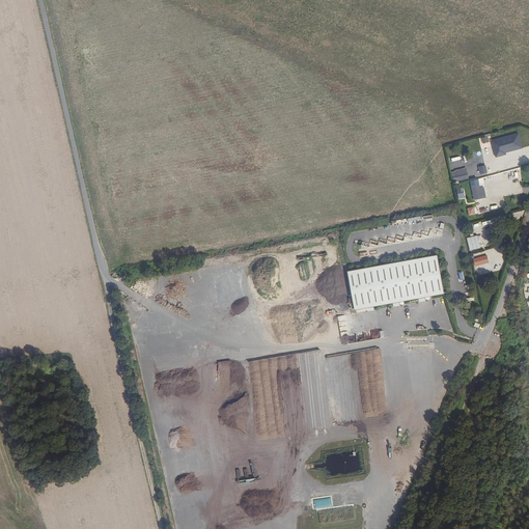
[(519,131),(490,137),(489,133),(480,135),(481,141),(490,139),(491,144),(488,145),(489,151),(494,151),(495,155),(506,152),(505,149),(522,146),(519,131)]
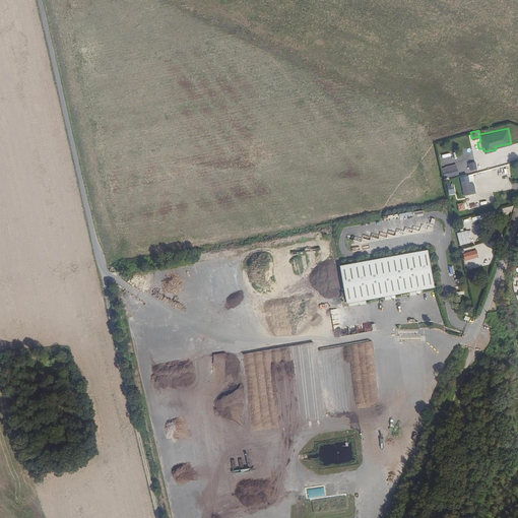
[(467,162),(469,169),(484,166),(483,159),(476,162),(475,159),(467,162)]
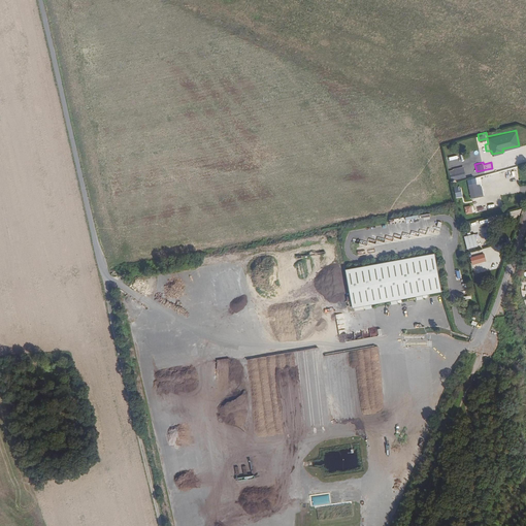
[(462,164),(448,168),(451,178),(465,175),(462,164)]
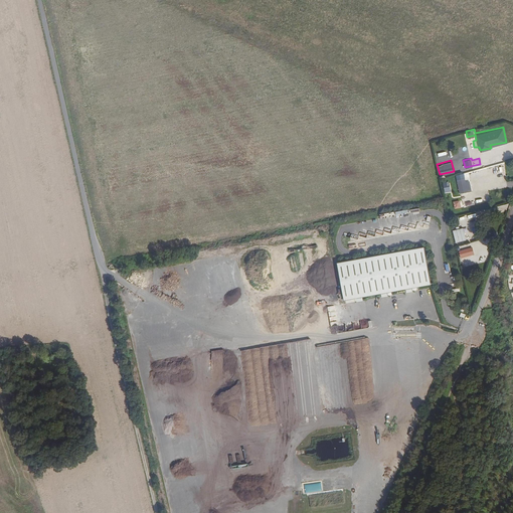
[(494,168),(492,168),(491,172),(500,174),(502,167),(495,165),(494,168)]
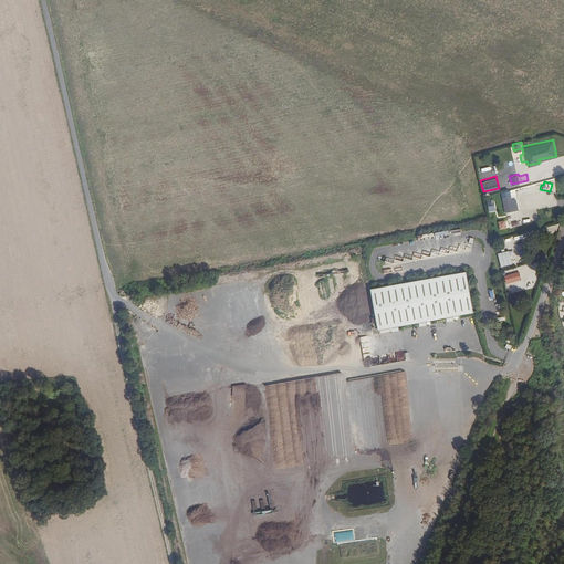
[(500,196),(503,211),(517,208),(514,192),(500,196)]
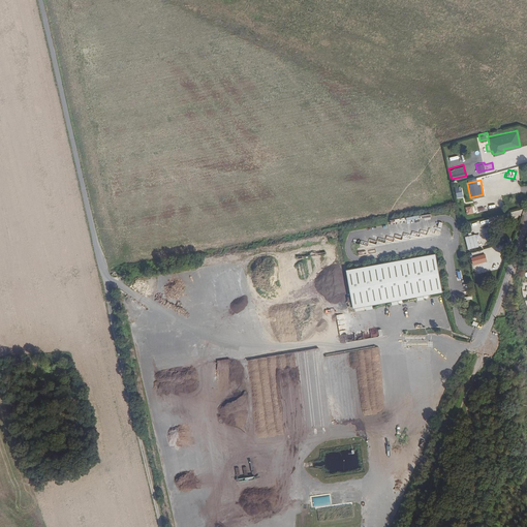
[(471,204),(464,205),(466,213),(473,211),(471,204)]
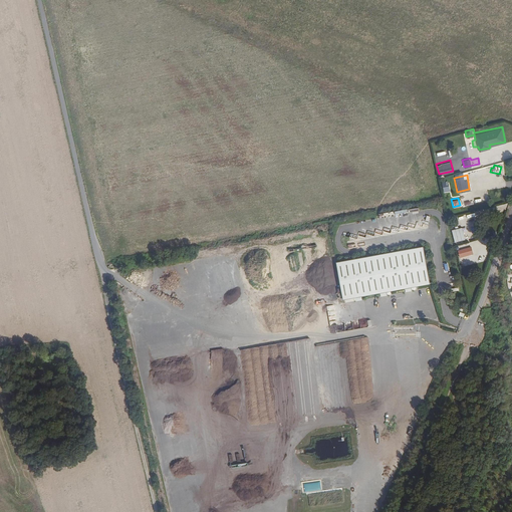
[(461,225),(451,228),(454,241),(465,238),(461,225)]
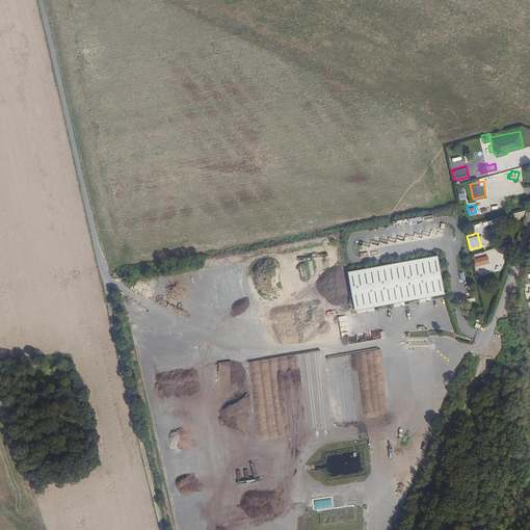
[(473,257),(475,265),(489,262),(487,254),(473,257)]
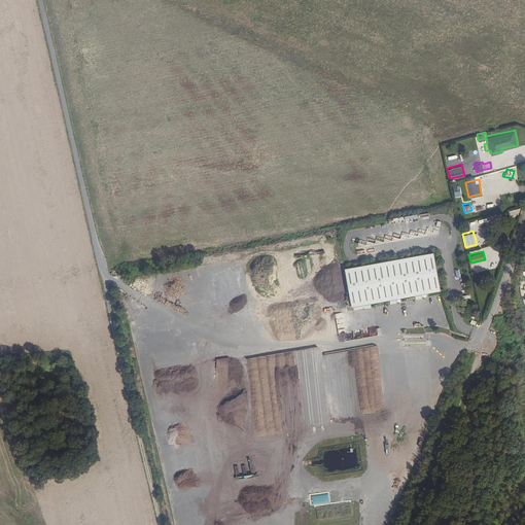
[(433,254),(344,268),(350,307),(440,293),(433,254)]
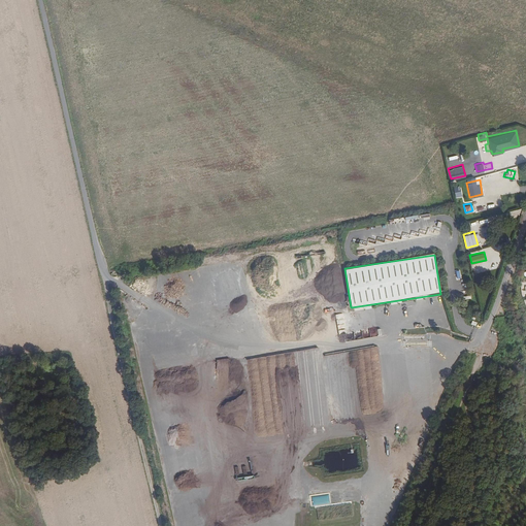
[(460,283),(466,282),(464,267),(458,268),(460,283)]
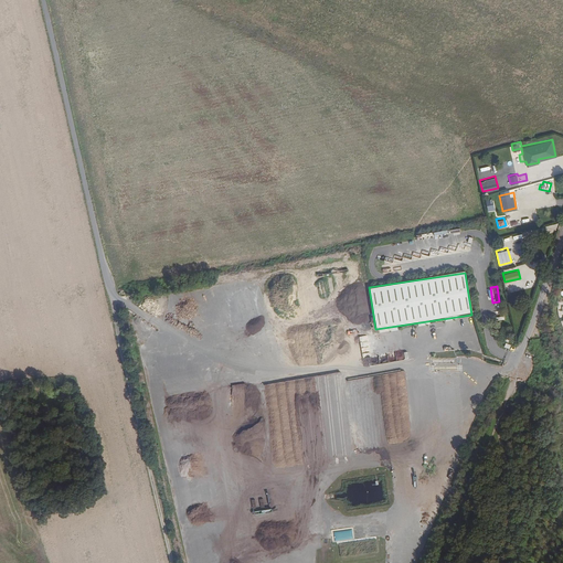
[(358,335),(362,356),(369,354),(364,332),(358,335)]
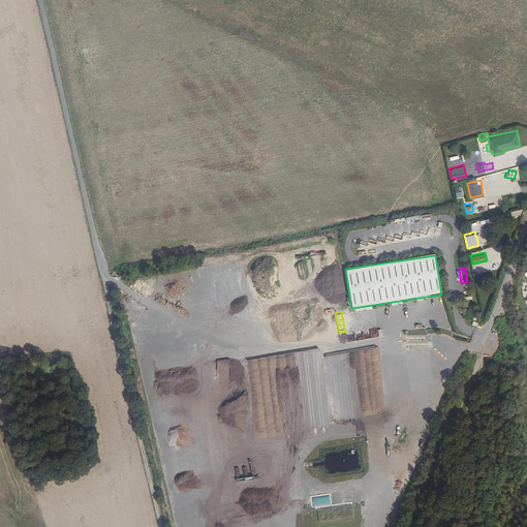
[(345,332),(347,340),(380,333),(380,330),(369,332),(368,328),(361,329),(361,328),(345,332)]
